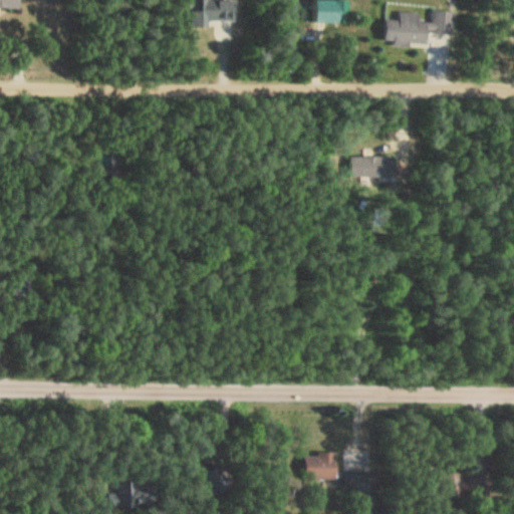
[(190,27),(222,27),(222,0),(201,0),(202,11),(190,11),(190,27)]
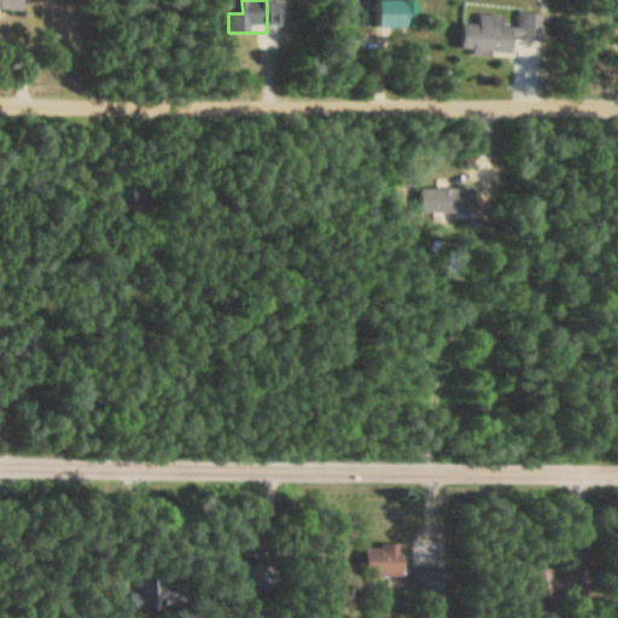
[(380,0),(382,27),(415,27),(414,0),(380,0)]
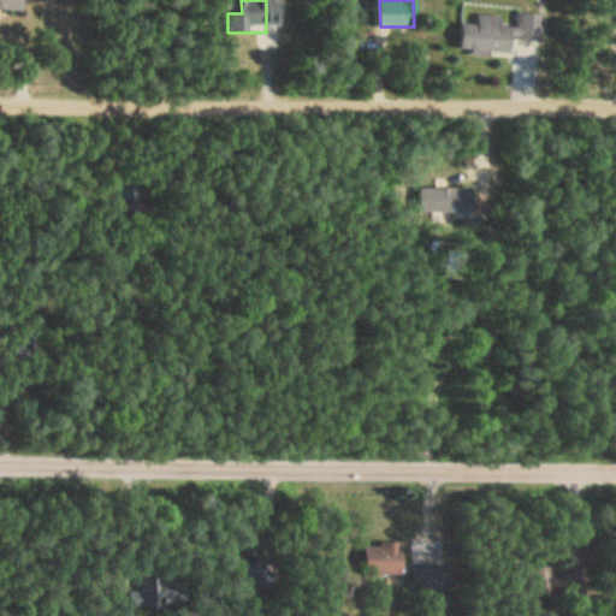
[(460,54),(515,55),(515,16),(475,16),(475,24),(460,24),(460,54)]
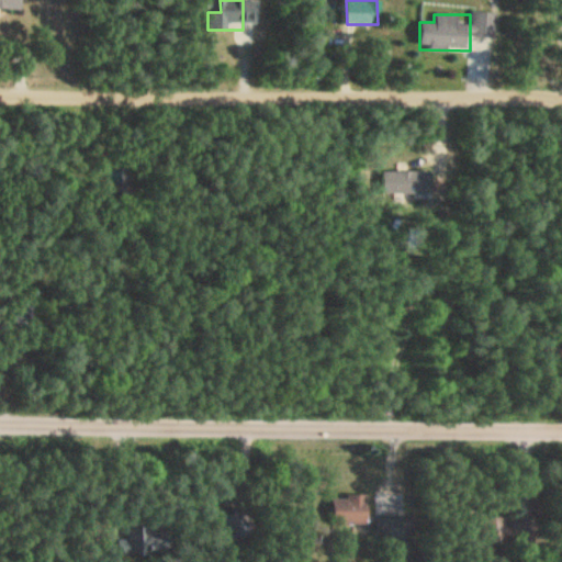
[(381,198),(431,198),(431,172),(381,172),(381,198)]
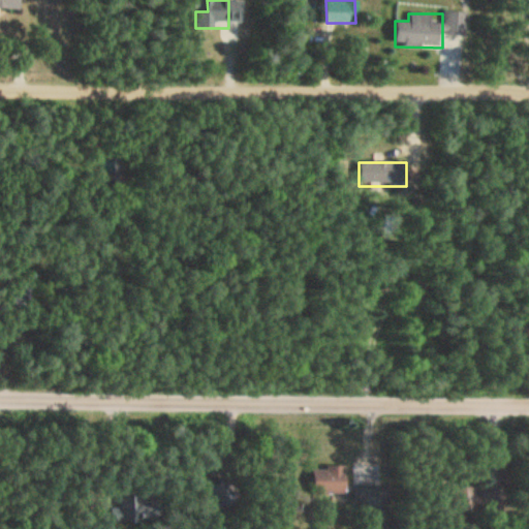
[(346,466),(314,466),(314,493),(346,493),(346,466)]
